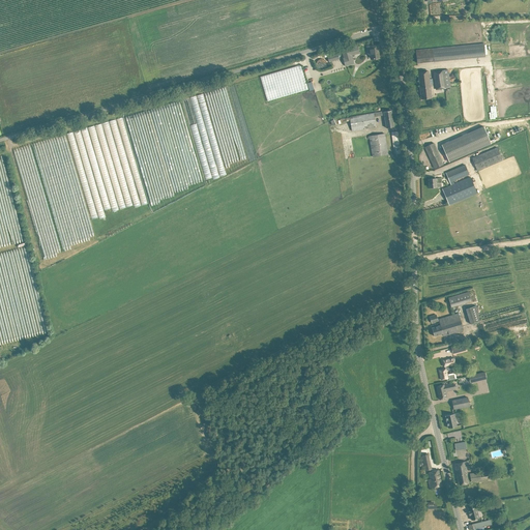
[(483,43),(416,50),(417,63),(486,56),(483,43)]
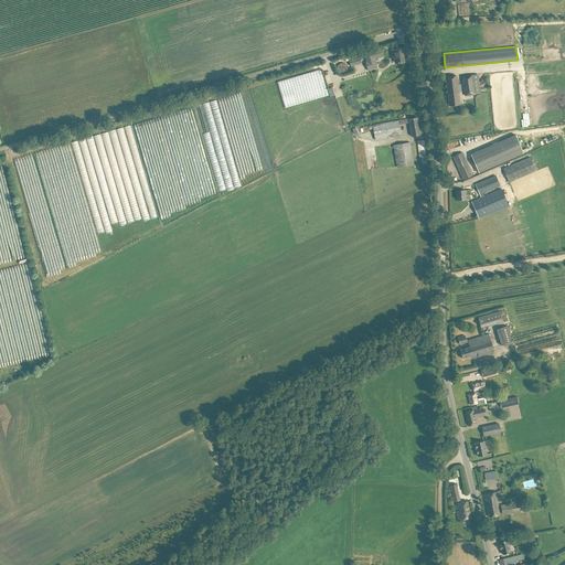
[(381,50),(364,54),(366,63),(365,63),(369,72),(377,68),(375,60),(384,57),(381,49),(381,50)]
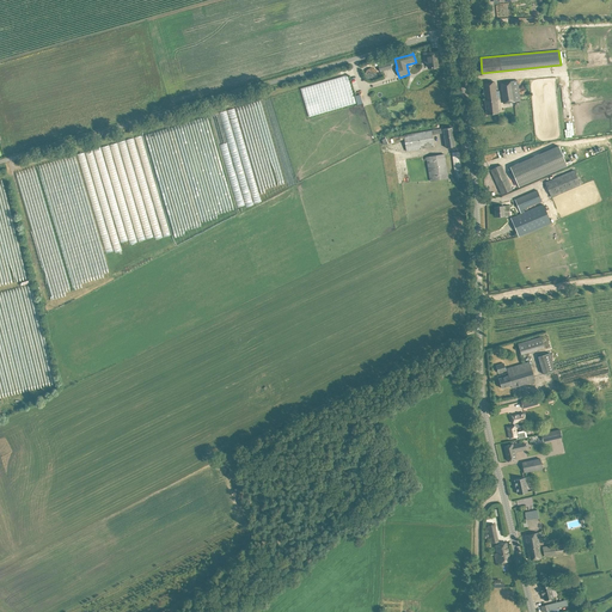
[(423,59),(427,59),(428,68),(438,67),(436,59),(438,59),(436,53),(423,54),(423,59)]
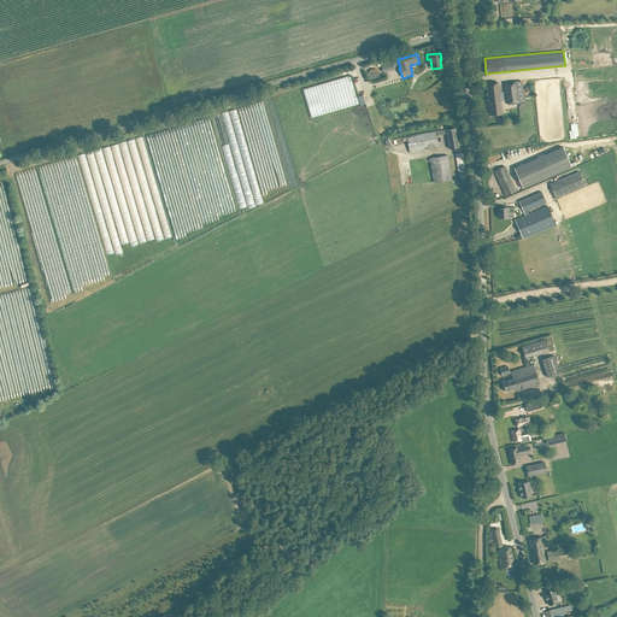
[(395,69),(393,62),(381,65),(383,72),(395,69)]
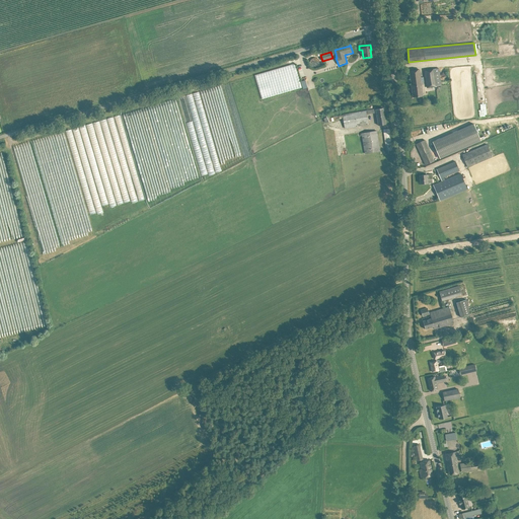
[(295,64),(254,74),(258,91),(261,90),(263,97),(306,86),(304,80),(299,81),(295,64)]
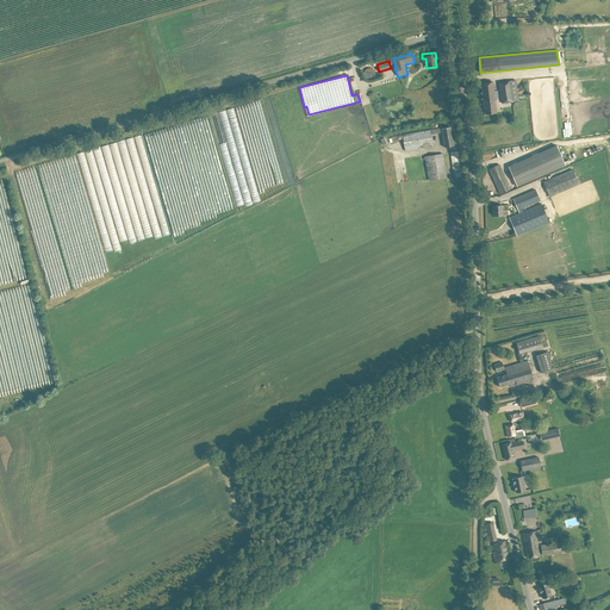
[(515,79),(498,82),(503,104),(518,100),(515,79)]
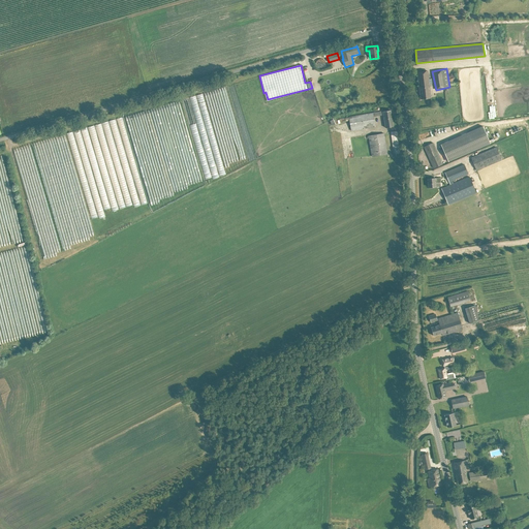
[(428,71),(423,71),(417,72),(421,99),(431,97),(428,71)]
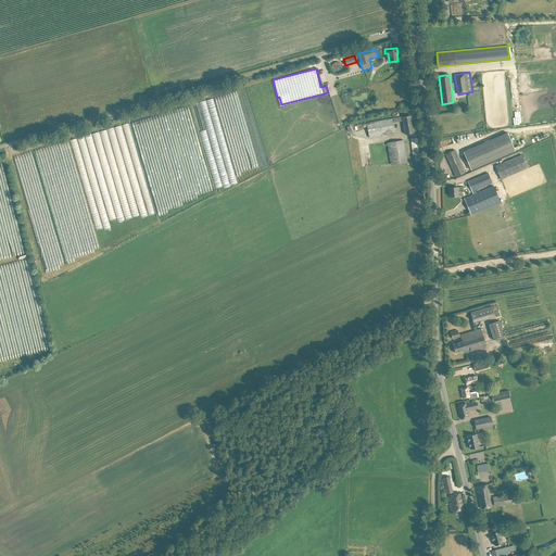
[(411,115),(405,116),(397,117),(366,123),(368,137),(394,133),(392,122),(403,121),(405,135),(414,133),(411,115)]
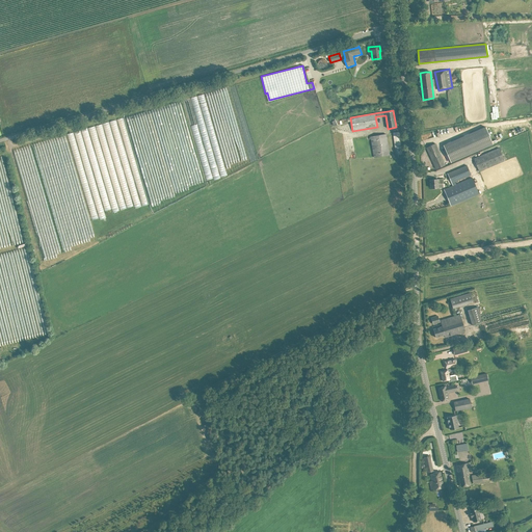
[(485,127),(444,145),(451,163),(493,144),(485,127)]
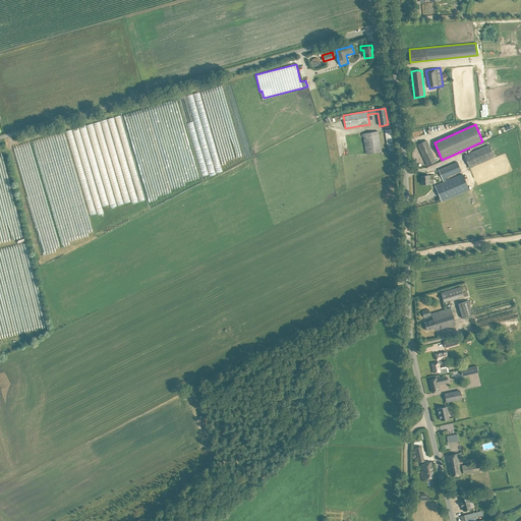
[(391,129),(386,129),(384,130),(387,155),(394,154),(391,129)]
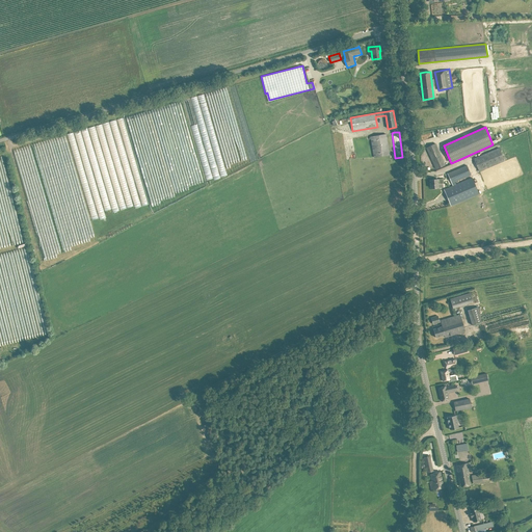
[(386,134),(370,136),(374,157),(390,155),(386,134)]
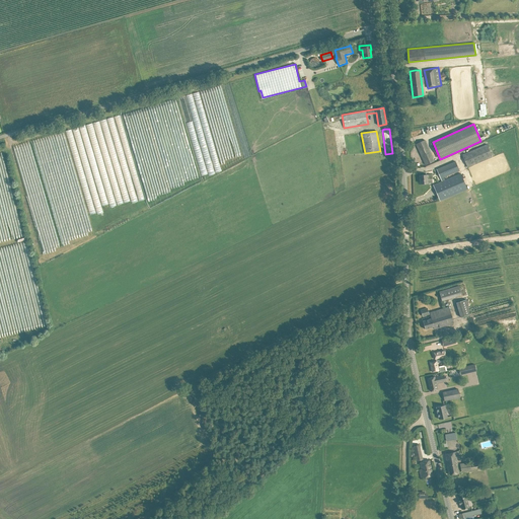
[(434,160),(425,140),(416,144),(425,165),(434,160)]
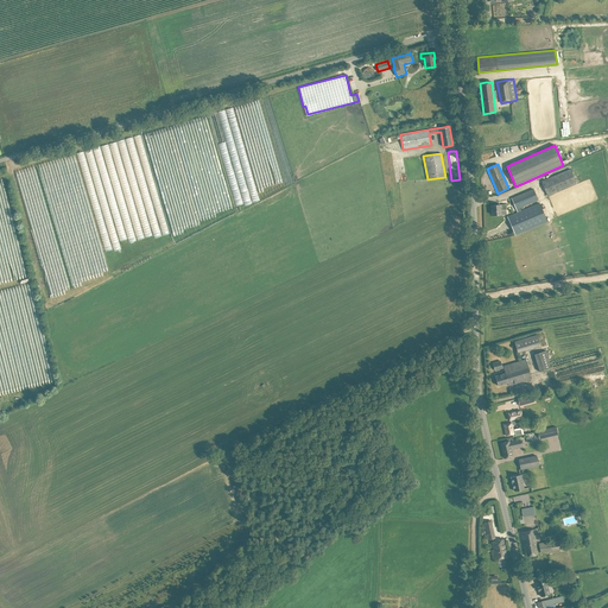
[(576,184),(570,169),(542,181),(548,196),(576,184)]
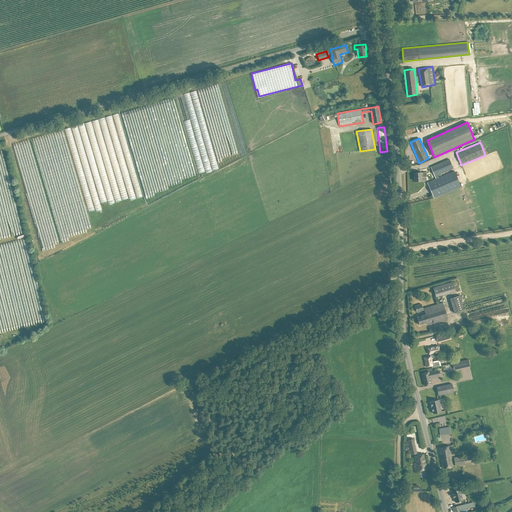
[(453,168),(449,159),(428,168),(432,177),(453,168)]
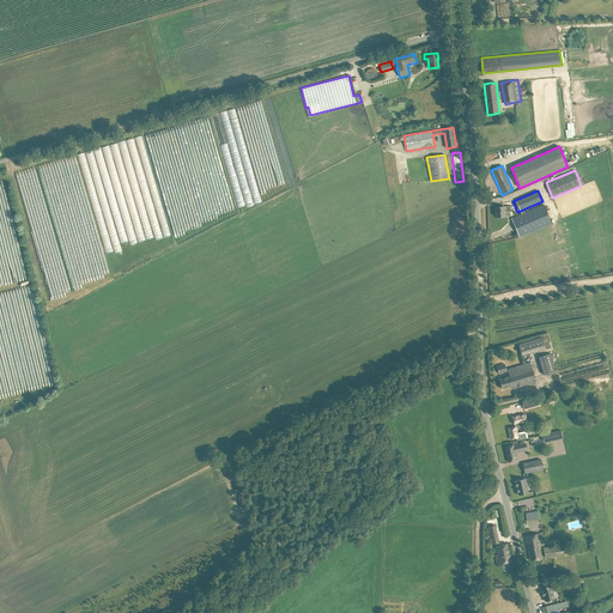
[(544,205),(511,218),(520,237),(552,224),(544,205)]
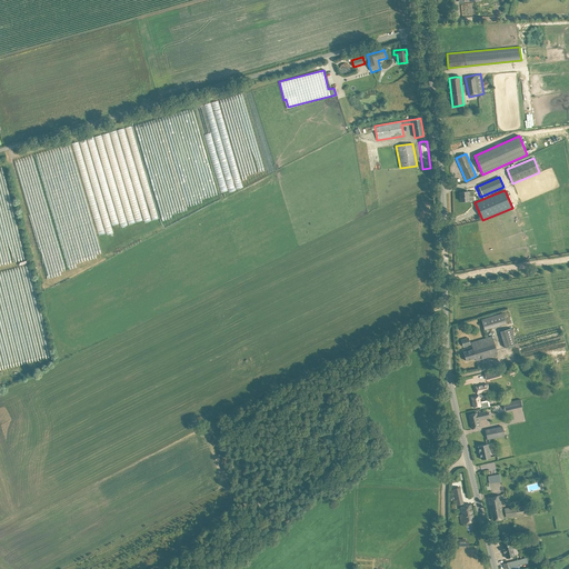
[(473,200),(473,191),(460,192),(461,201),(473,200)]
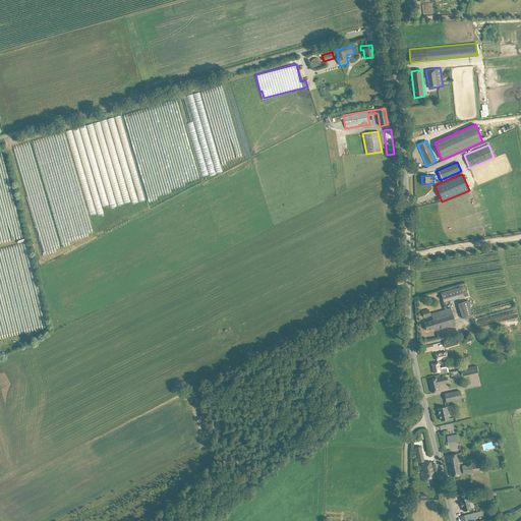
[(442,301),(462,296),(460,286),(440,292),(442,301)]
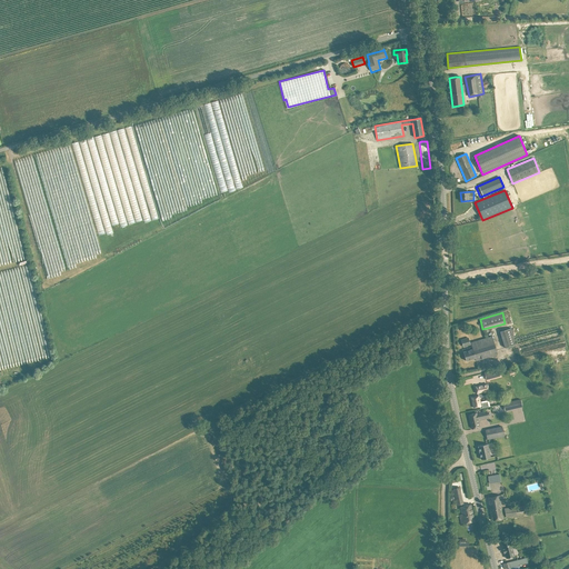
[(516,345),(511,328),(500,331),(505,348),(516,345)]
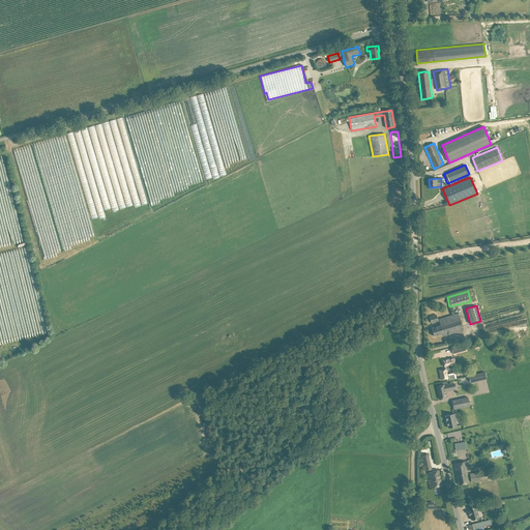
[(459,314),(443,318),(439,319),(440,325),(432,328),(434,336),(443,333),(443,335),(464,329),(459,314)]
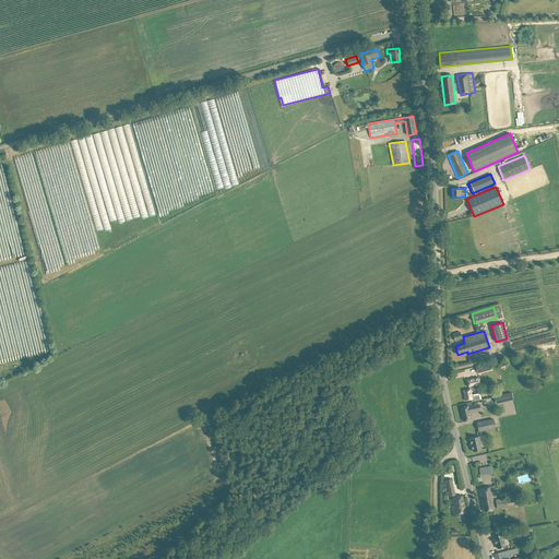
[(489,363),(476,366),(477,373),(491,370),(489,363)]
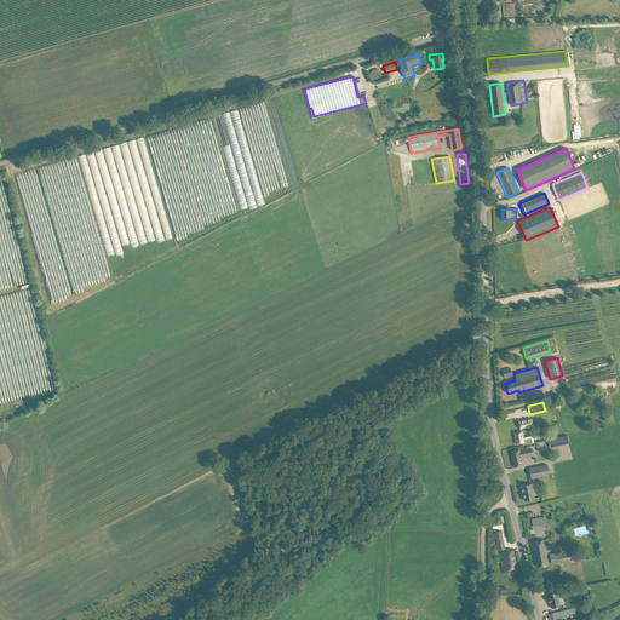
[(514,432),(516,445),(524,442),(522,434),(530,431),(529,428),(533,426),(532,418),(517,420),(520,431),(514,432)]
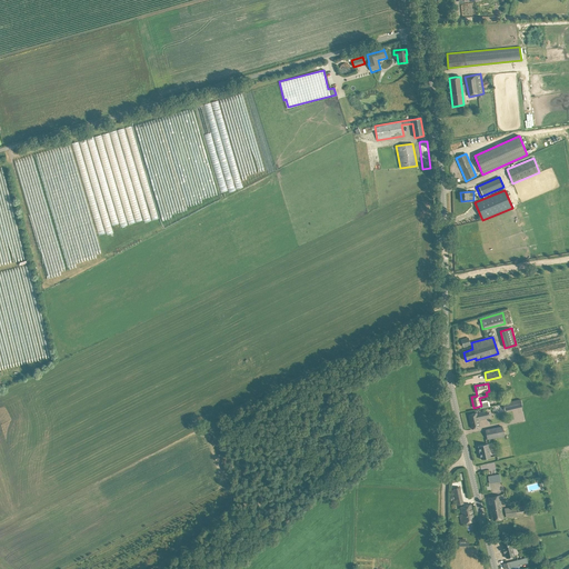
[(520,399),(509,402),(510,410),(522,407),(520,399)]
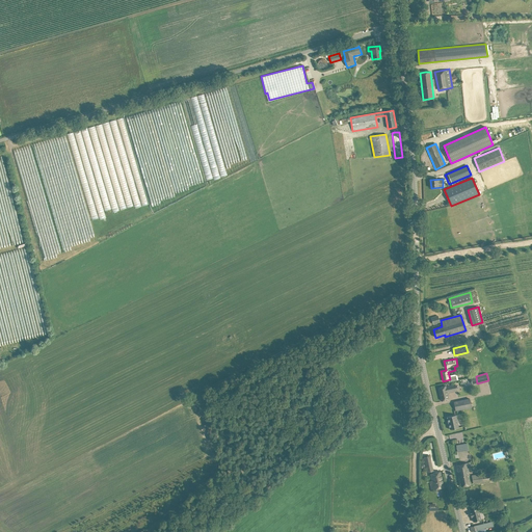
[(446,386),(439,388),(442,401),(449,399),(447,393),(456,391),(455,386),(446,388),(446,386)]
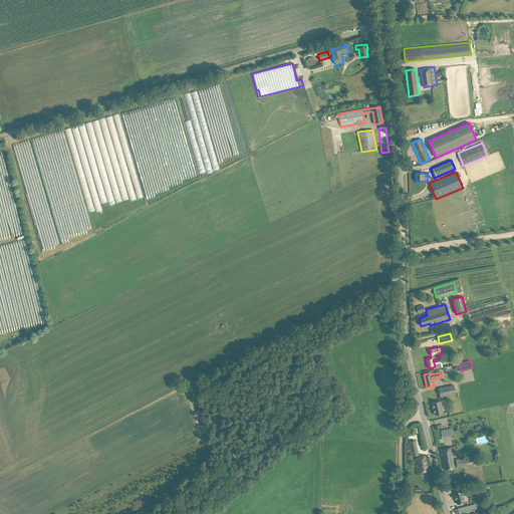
[(454,386),(439,389),(440,397),(455,394),(454,386)]
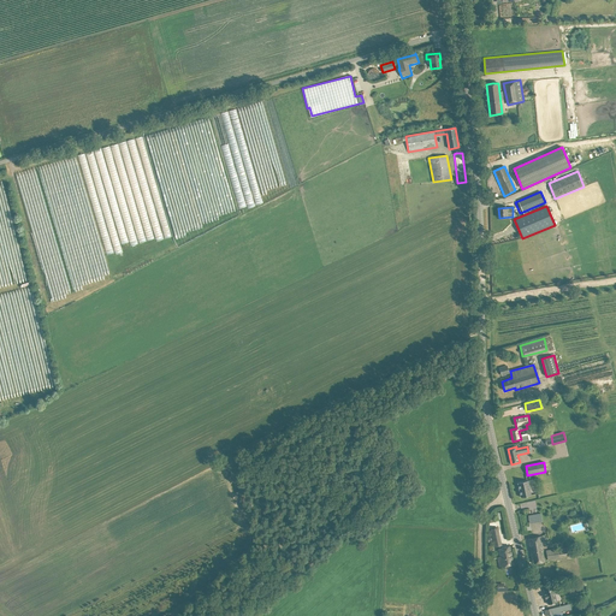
[(528,480),(517,483),(521,497),(531,495),(528,480)]
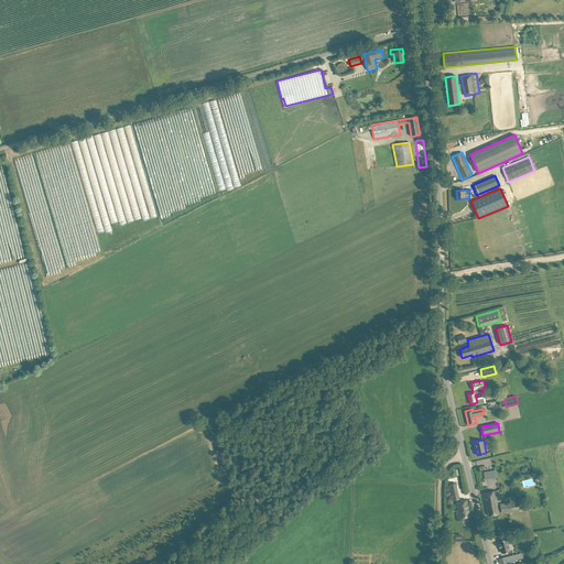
[(496,470),(484,473),(485,479),(497,477),(496,470)]
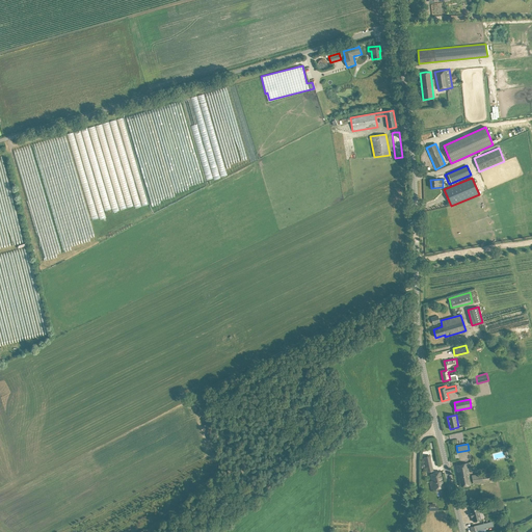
[(467,463),(456,464),(460,486),(470,485),(467,463)]
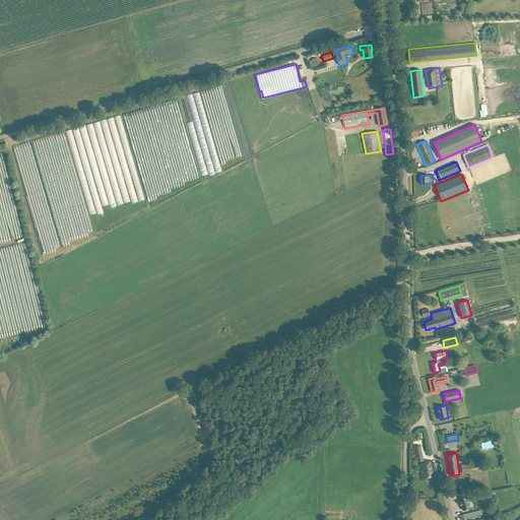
[(483,460),(461,465),(463,474),(478,470),(477,467),(485,465),(483,460)]
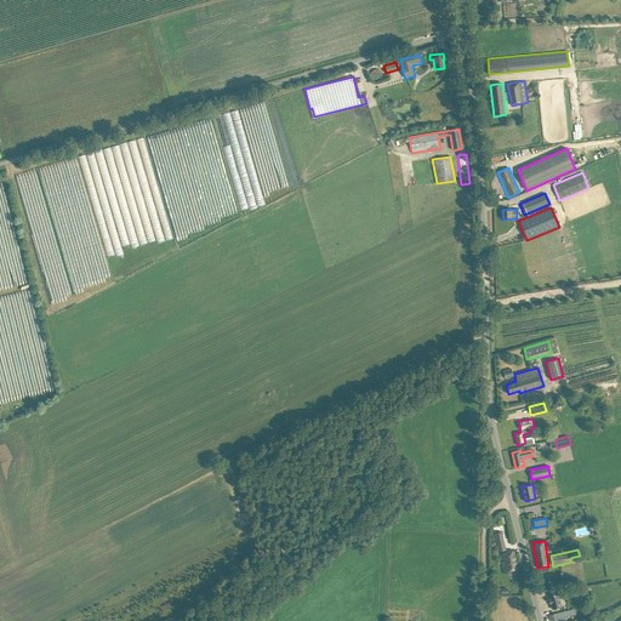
[(518,569),(514,551),(502,553),(505,562),(502,562),(503,571),(518,569)]
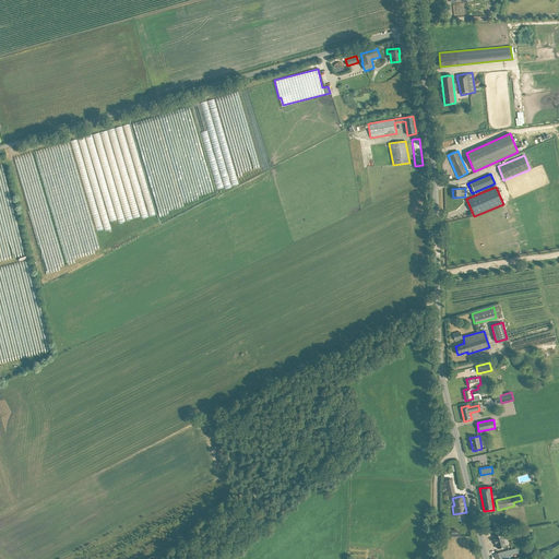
[(502,534),(494,536),(497,548),(506,546),(502,534)]
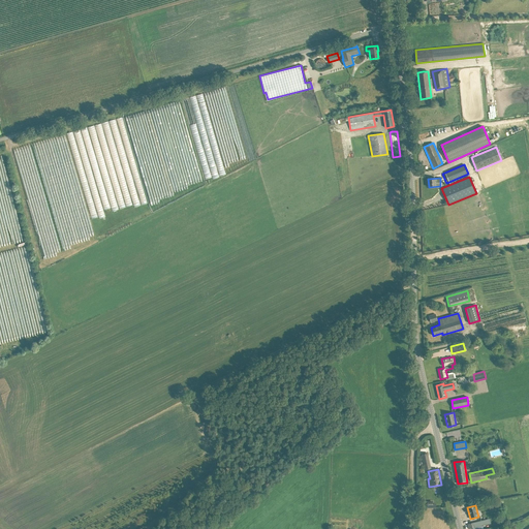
[(467,524),(468,528),(491,524),(490,520),(467,524)]
